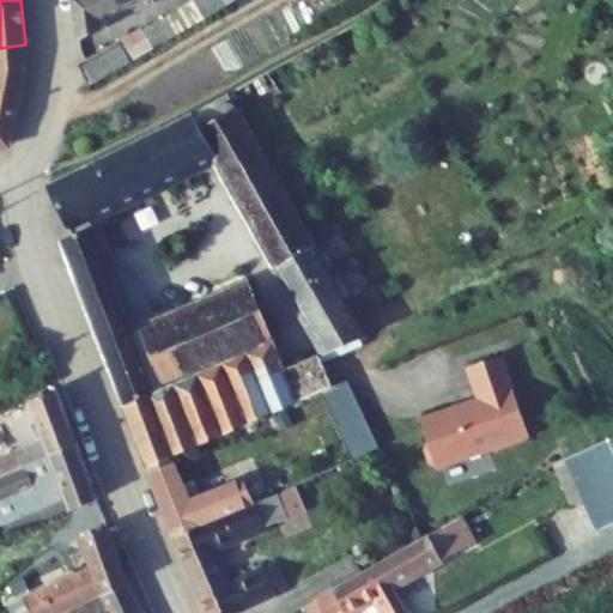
[(74,0),(78,41),(101,30),(97,22),(147,0),(74,0)]
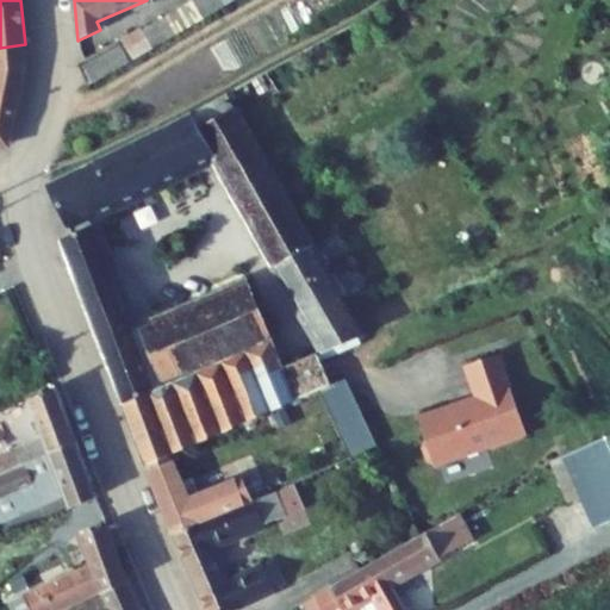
[(154,49),(235,0),(193,0),(193,1),(143,31),(154,49)]
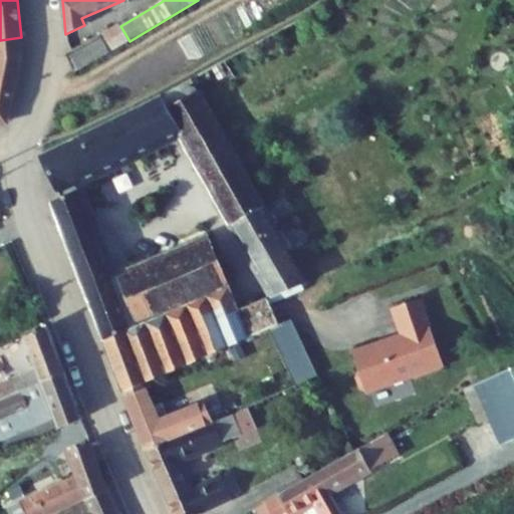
[(119,24),(101,35),(110,52),(130,41),(120,26),(119,24)]
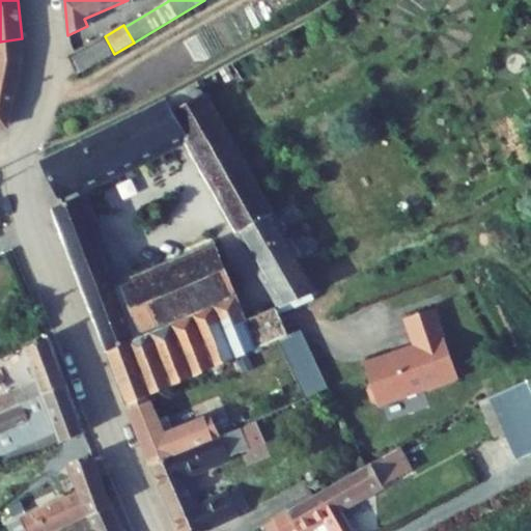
[(114,54),(105,36),(68,58),(77,75),(114,54)]
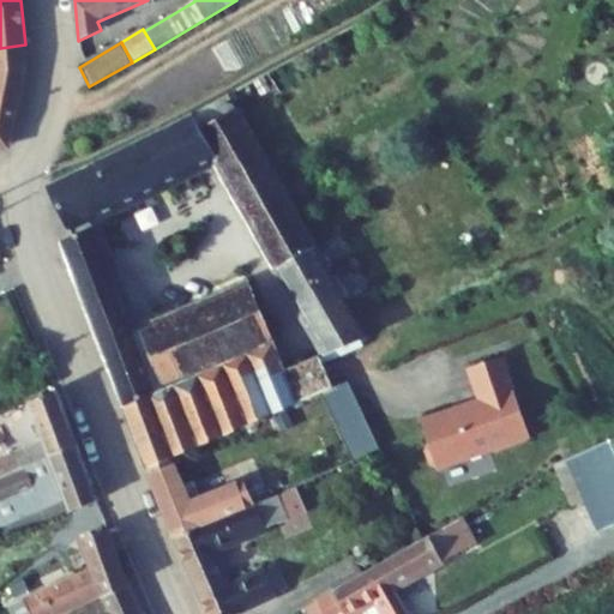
[(0,48),(0,71),(26,68),(25,44),(0,48)]
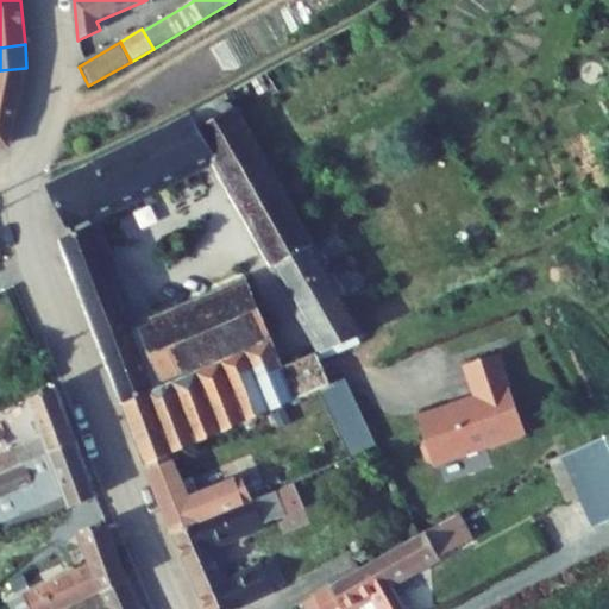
[(0,70),(0,146),(5,146),(6,146),(6,145),(7,145),(7,144),(26,68),(0,70)]
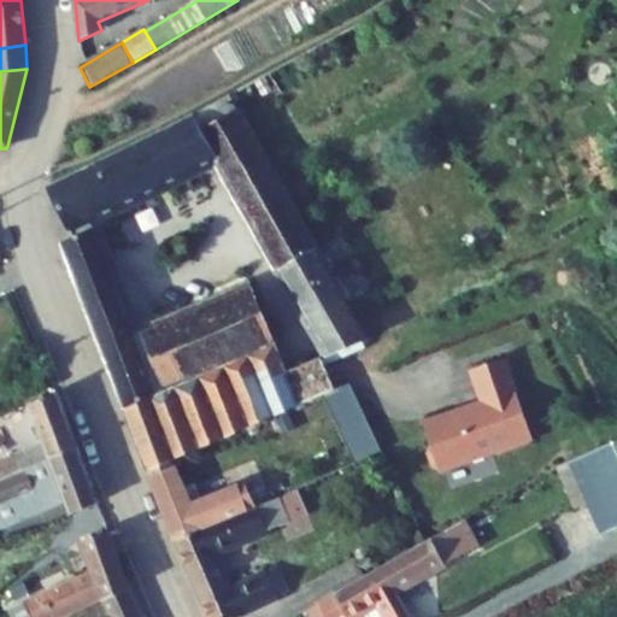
[(282,94),(270,72),(251,83),(263,104),(282,94)]
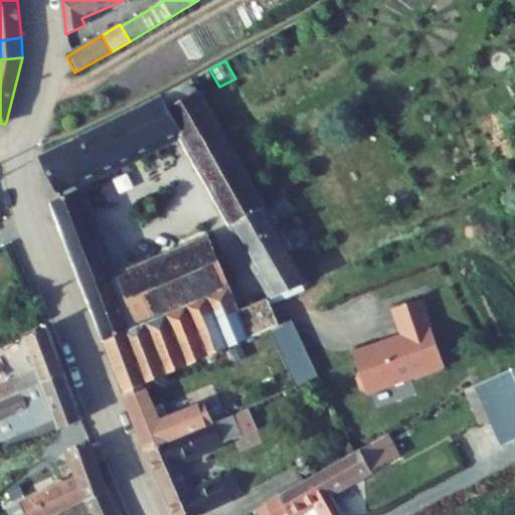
[(168,109),(198,91),(192,78),(161,96),(41,155),(59,192),(60,192),(75,184),(179,133),(168,109)]
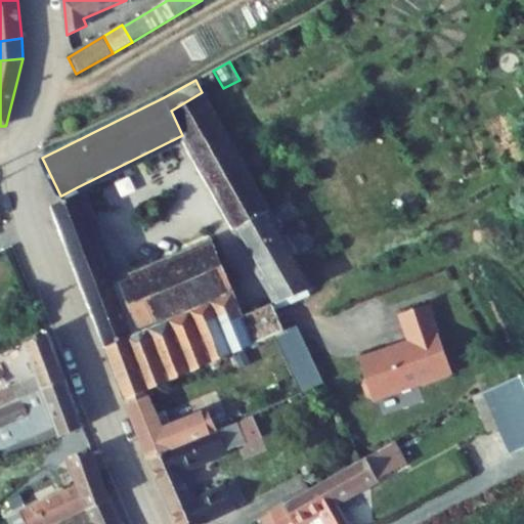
[(202,92),(171,111),(182,135),(195,158),(228,138),(202,92)]
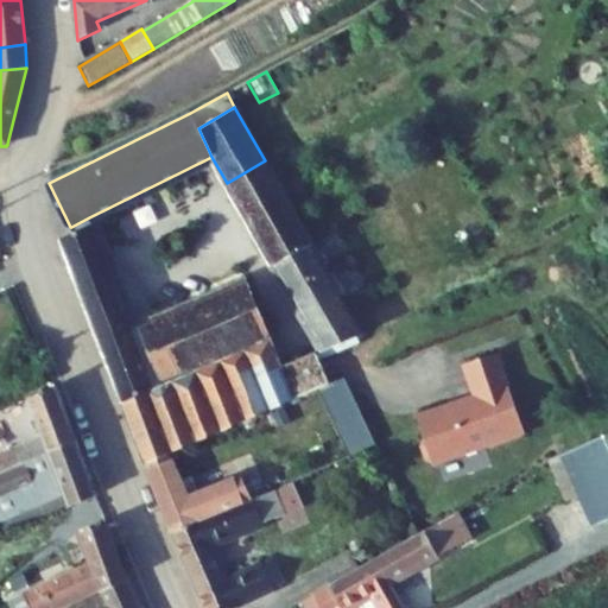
[(265,160),(227,183),(305,323),(347,304),(265,160)]
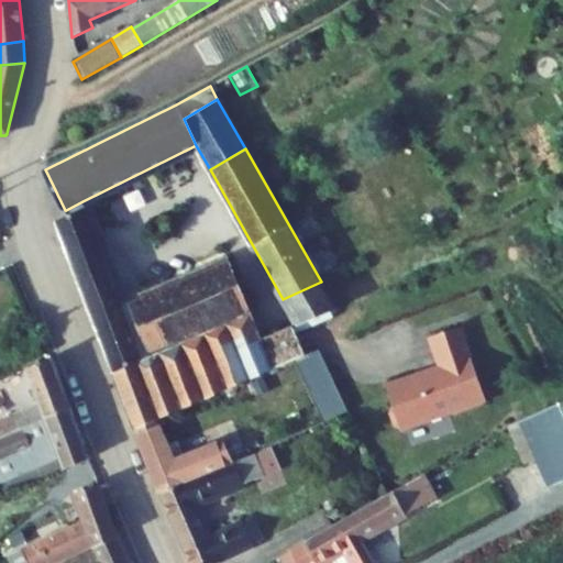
[(86,208),(83,201),(66,210),(68,216),(86,208)]
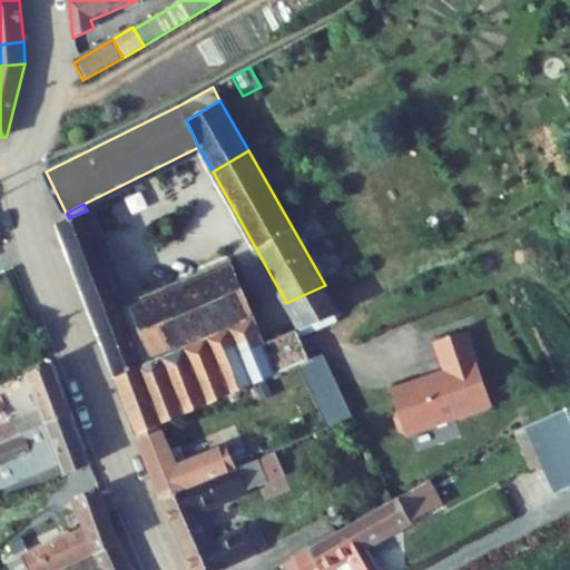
[(69,219),(56,225),(64,244),(94,231),(87,210),(69,218),(69,219)]
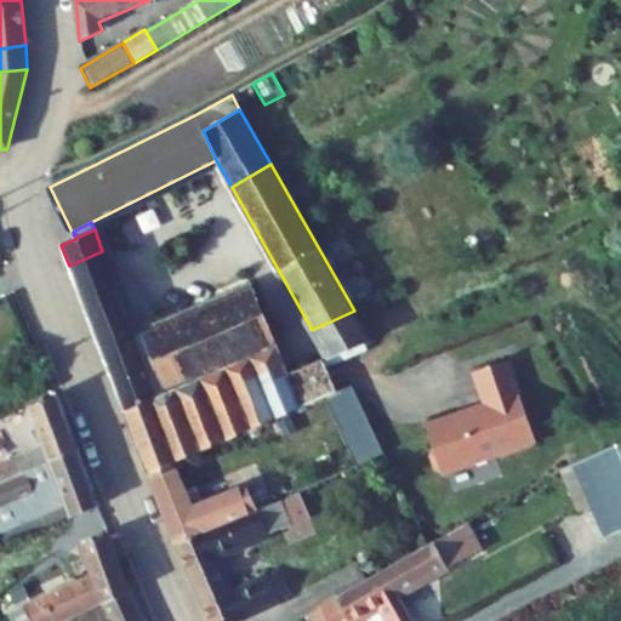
[(113,275),(102,251),(69,266),(79,290),(113,275)]
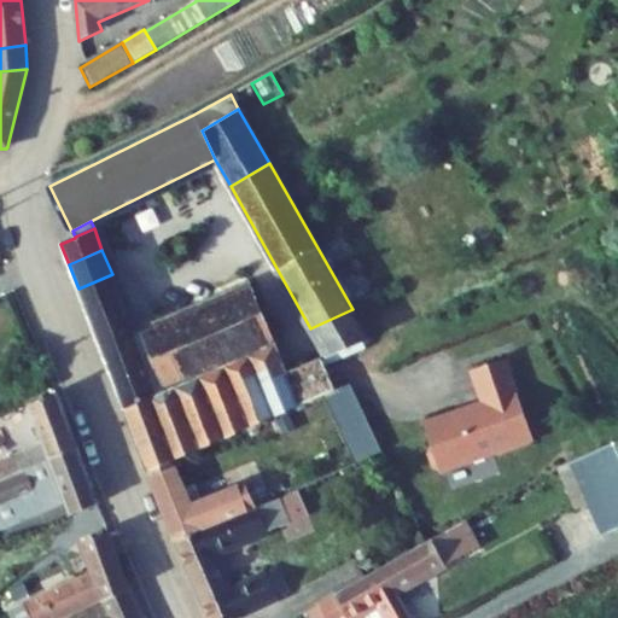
[(275,344),(249,281),(134,330),(112,274),(79,289),(124,409),(275,344)]
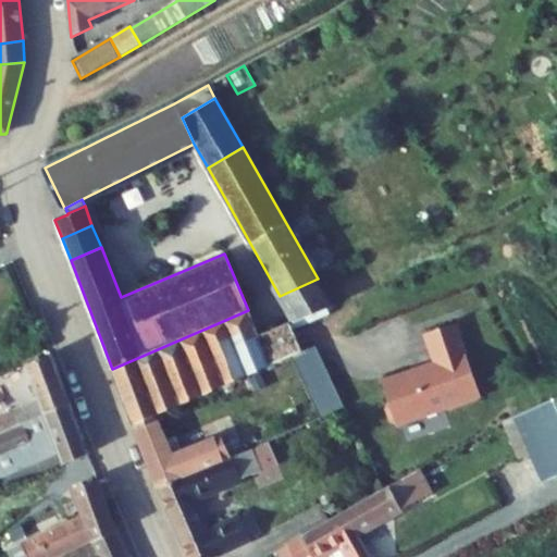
[(333,306),(318,279),(280,296),(294,320),(296,323),(333,306)]
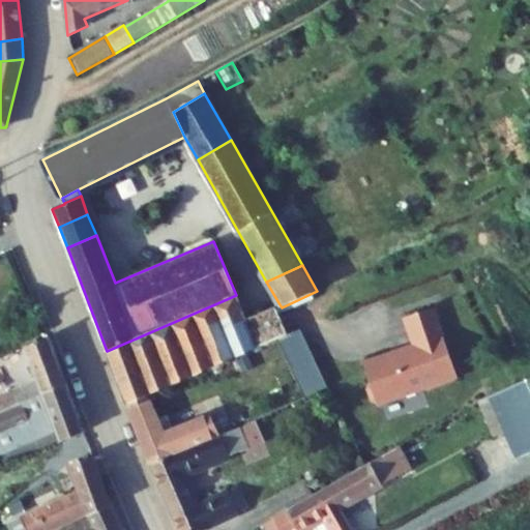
[(275,340),(288,334),(274,305),(244,319),(236,295),(107,351),(126,404),(128,404),(148,394),(236,356),(248,351),(275,340)]
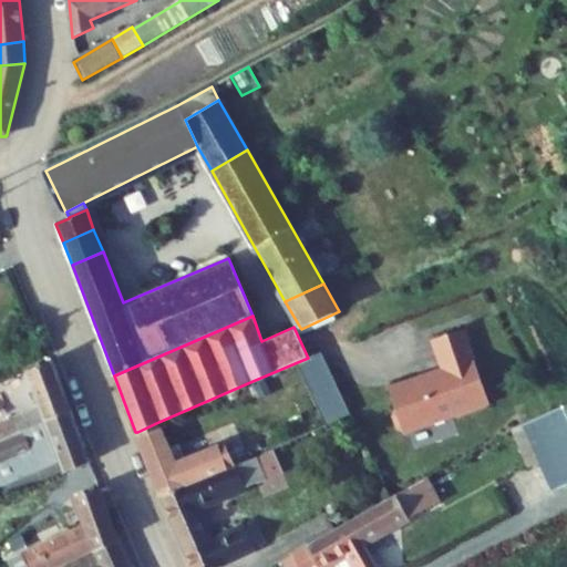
[(403,431),(403,432),(490,403),(465,329),(434,340),(443,369),(435,372),(436,374),(425,379),(424,375),(389,388),(397,410),(394,415),(398,428),(403,431)]
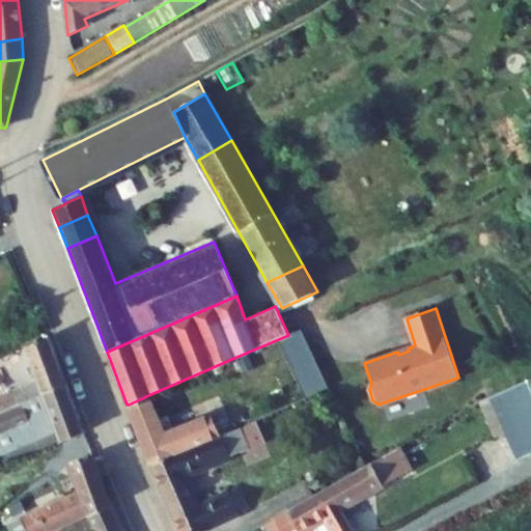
[(34,323),(32,318),(16,327),(22,340),(26,339),(21,329),(34,323)]
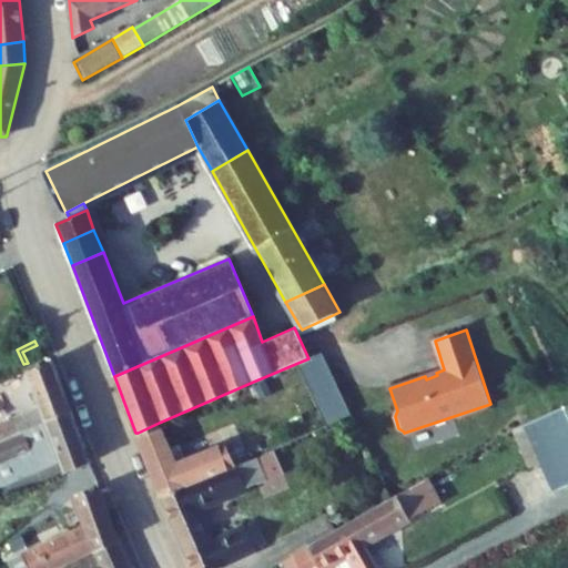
[(28,363),(41,356),(37,345),(22,352),(28,363)]
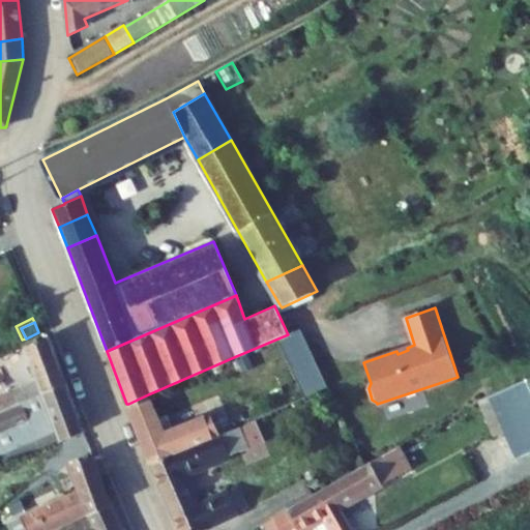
[(290,364),(305,399),(329,388),(300,328),(288,334),(275,340),(287,365),(290,364)]
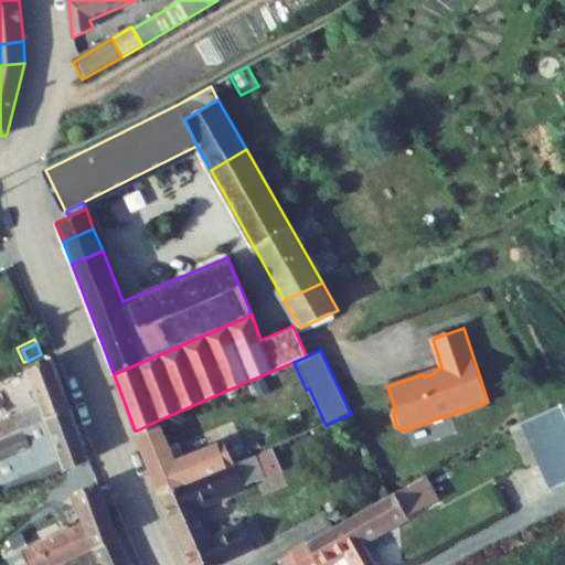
[(28,370),(41,405),(0,423),(0,439),(71,408),(53,358),(28,370)]
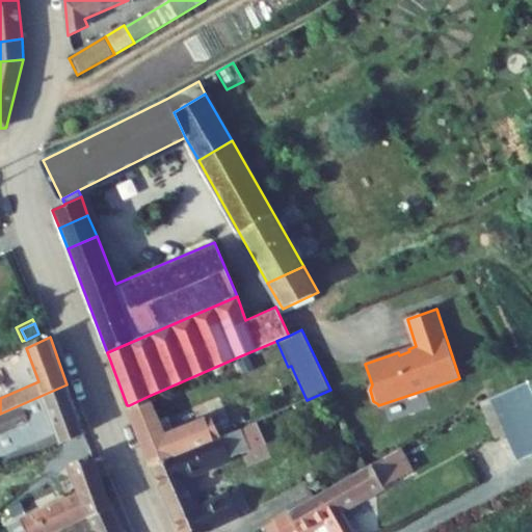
[(254,361),(249,352),(237,357),(240,367),(254,361)]
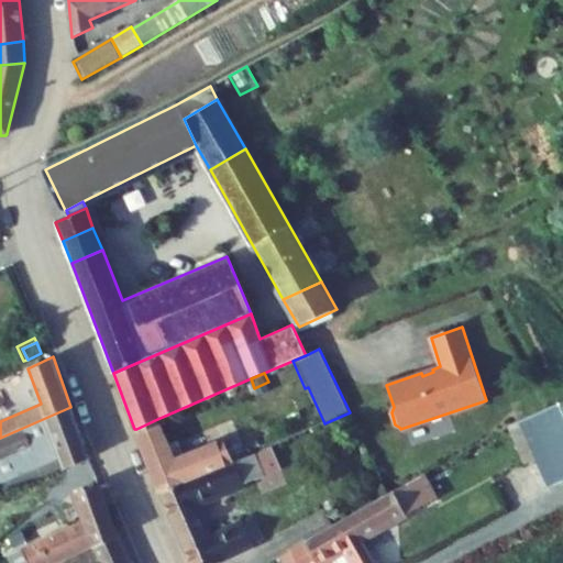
[(562,400),(547,408),(532,415),(562,481),(562,400)]
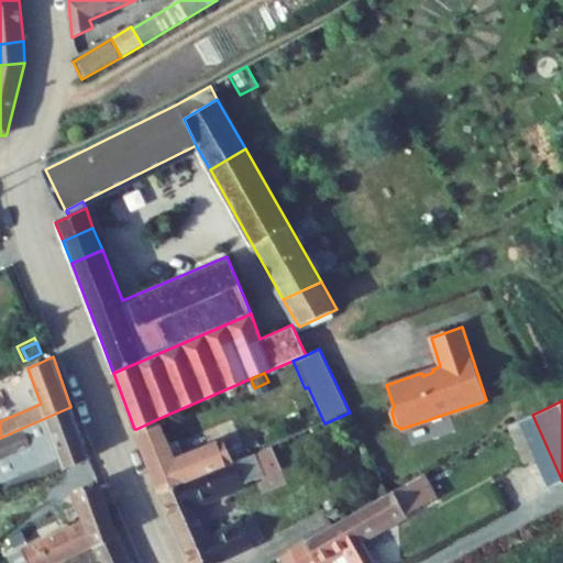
[(65,470),(90,459),(70,407),(0,438),(0,478),(1,481),(59,456),(65,470)]
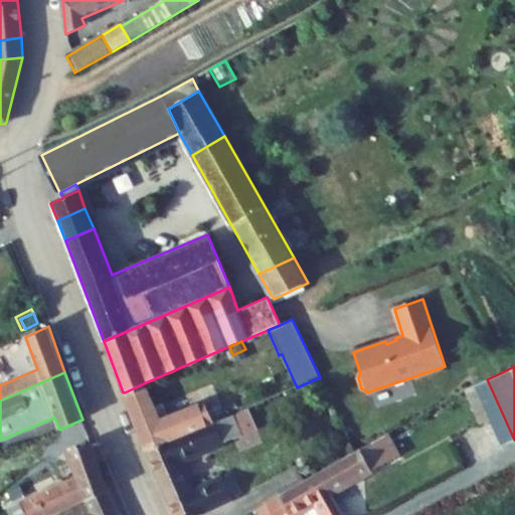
[(476,384),(467,390),(481,423),(491,419),(503,447),(514,442),(514,440),(487,379),(476,384)]
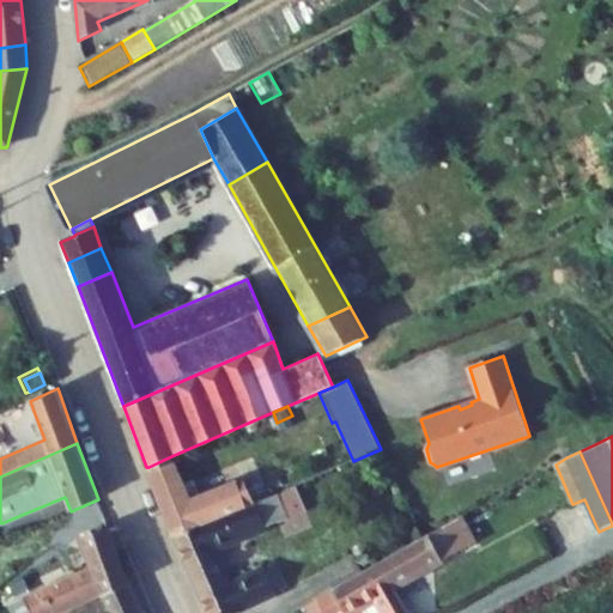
[(155,487),(180,477),(171,456),(149,467),(155,487)]
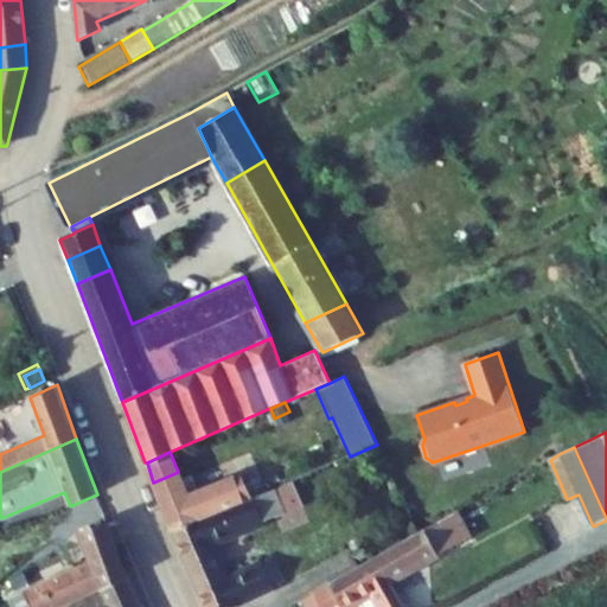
[(181,479),(192,475),(189,467),(178,472),(181,479)]
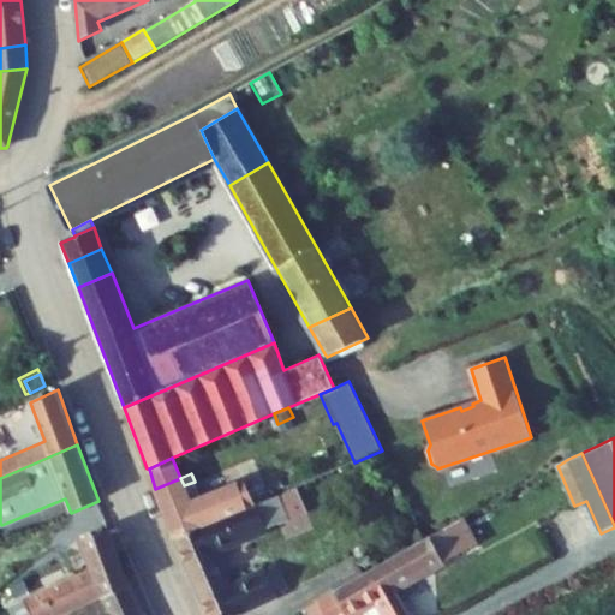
[(175,537),(256,505),(252,499),(244,481),(202,497),(195,482),(184,485),(180,478),(155,489),(175,537)]
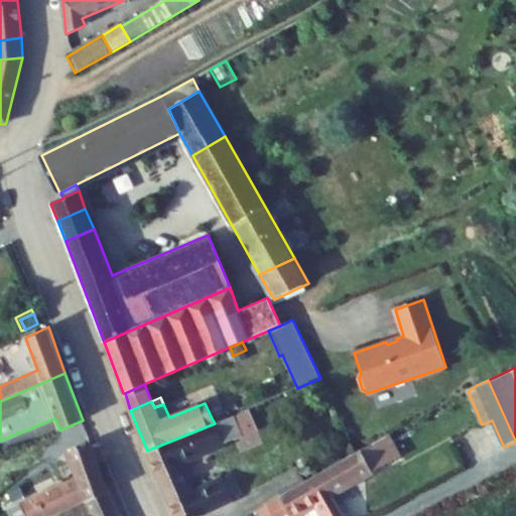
[(256,428),(248,409),(234,415),(242,434),(256,428)]
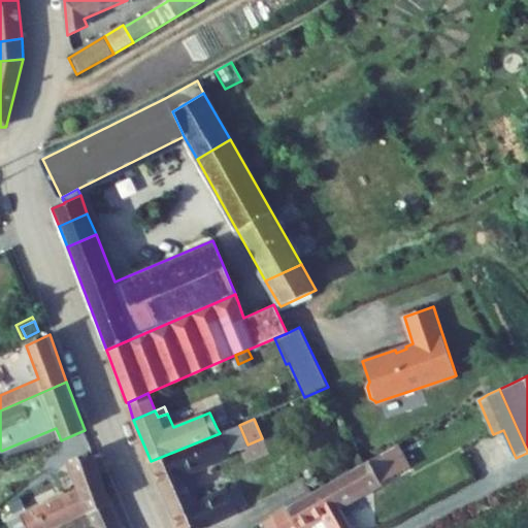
[(220,433),(232,429),(228,423),(217,428),(220,433)]
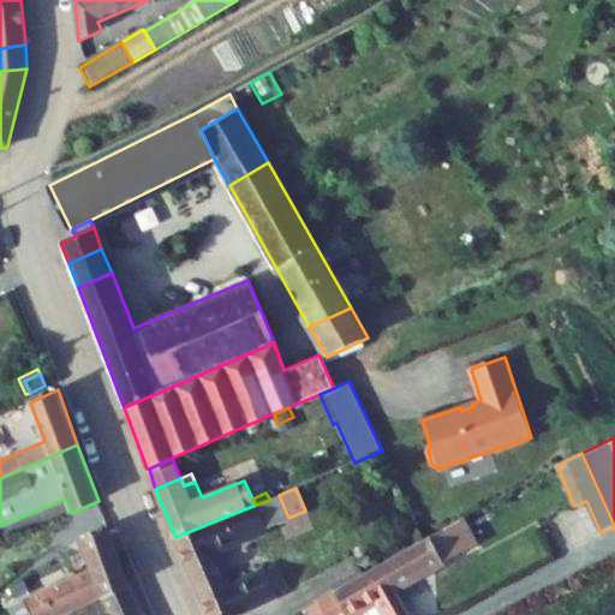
[(288,518),(279,495),(270,500),(256,505),(175,537),(208,614),(236,614),(278,596),(264,571),(228,589),(212,551),(288,518)]
